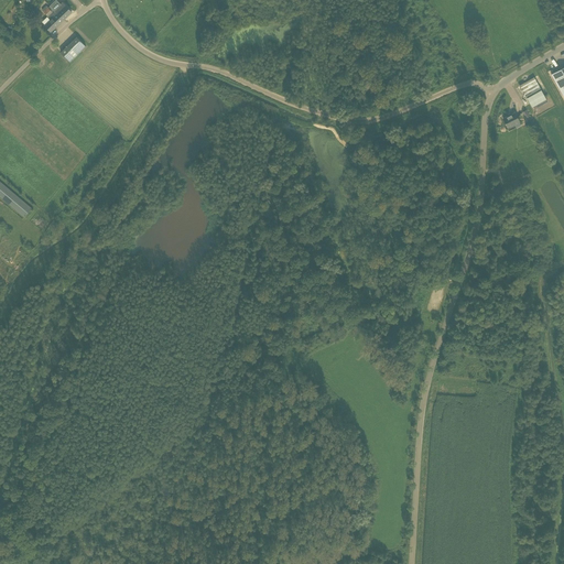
[(44,25),(51,32),(72,12),(65,6),(63,2),(60,6),(55,2),(49,8),(44,12),(47,17),(50,20),(44,25)]
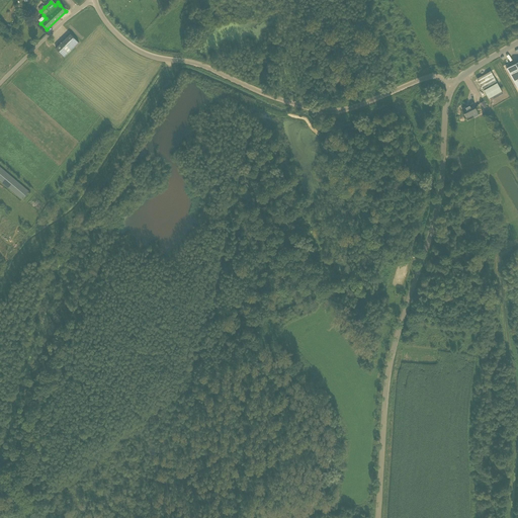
[(56,48),(65,57),(79,42),(71,33),(56,48)]
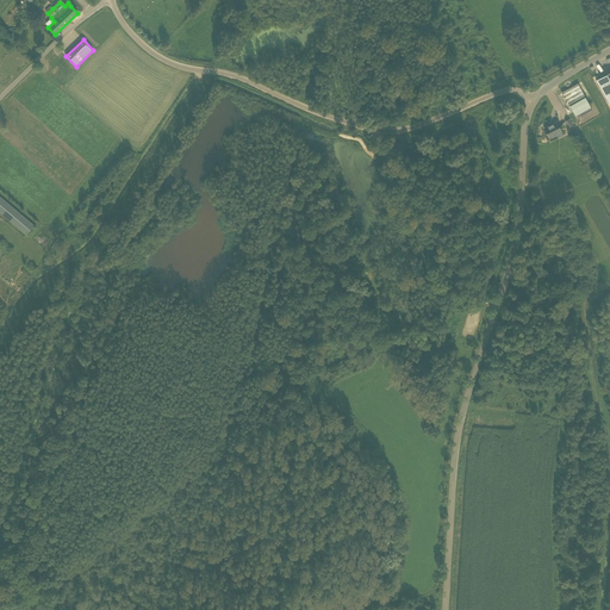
[(609,103),(609,101),(609,72),(596,80),(609,103)]
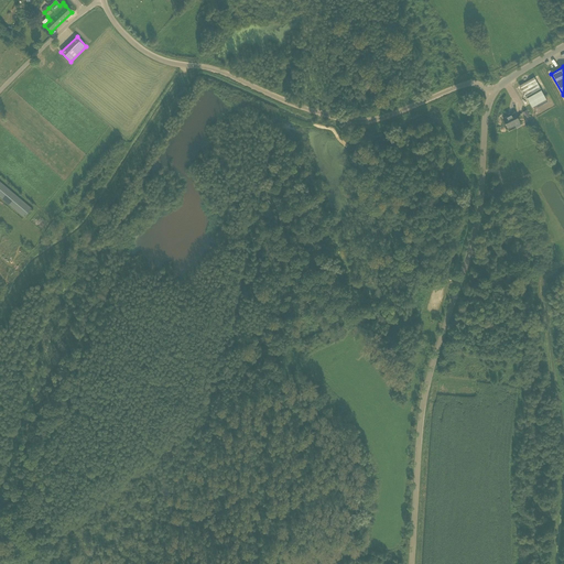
[(546,99),(541,90),(527,98),(532,107),(546,99)]
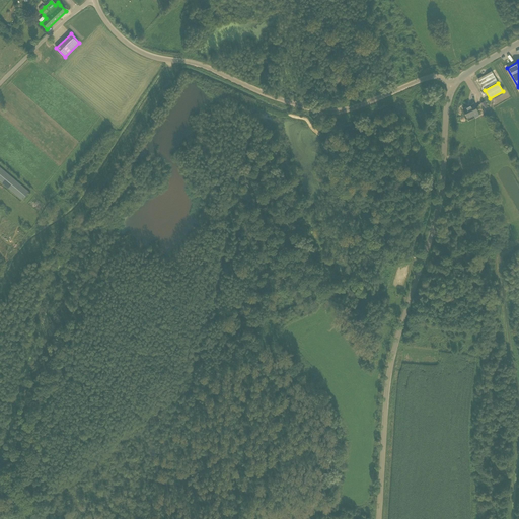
[(473,103),(462,109),(467,118),(478,112),(473,103)]
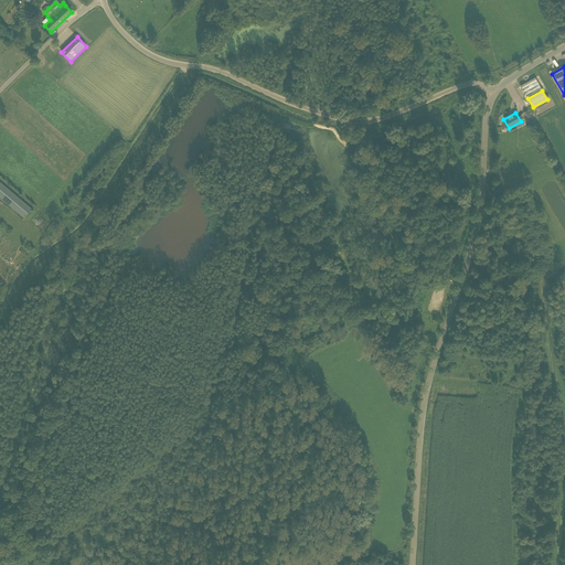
[(502,190),(504,193),(525,184),(523,180),(502,190)]
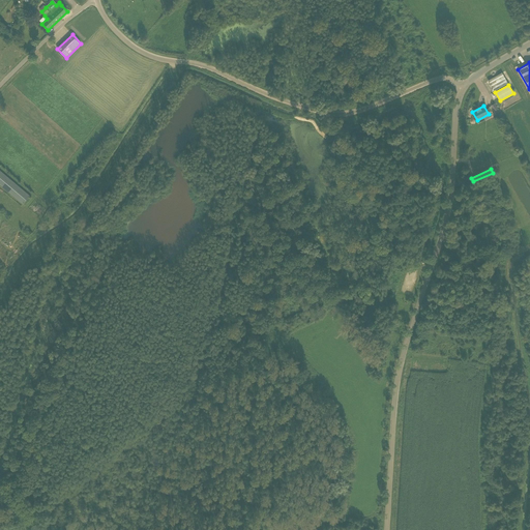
[(0,170),(0,184),(23,204),(30,196),(0,170)]
